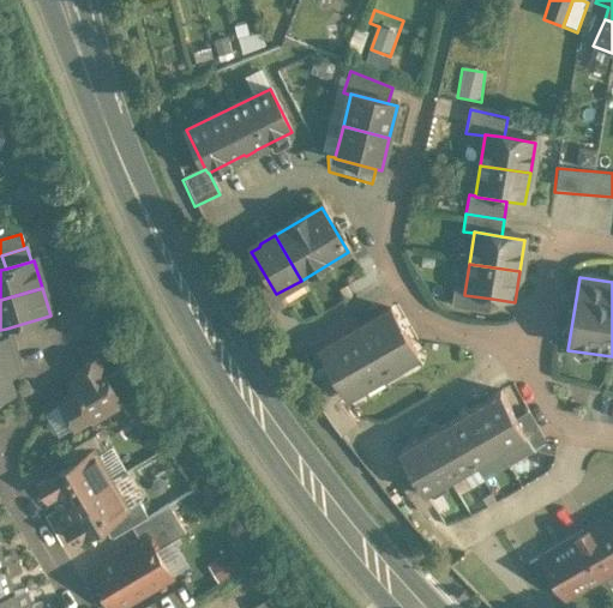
[(492,299),(464,295),(464,294),(454,292),(451,309),(488,315),(492,299)]
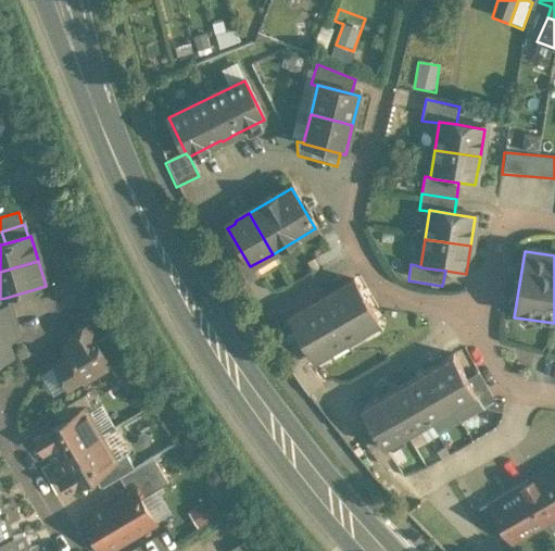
[(353,284),(322,301),(345,342),(377,325),(353,284)]
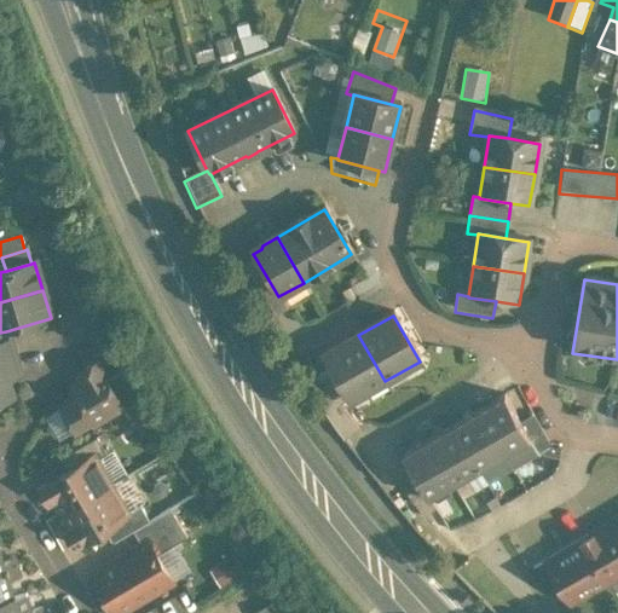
[(0,368),(16,364),(6,331),(0,333),(0,368)]
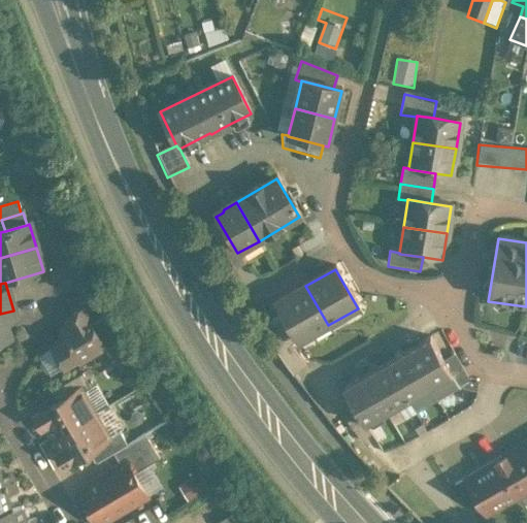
[(305,286),(275,303),(281,312),(280,316),(278,318),(285,319),(298,342),(328,325),(305,286)]
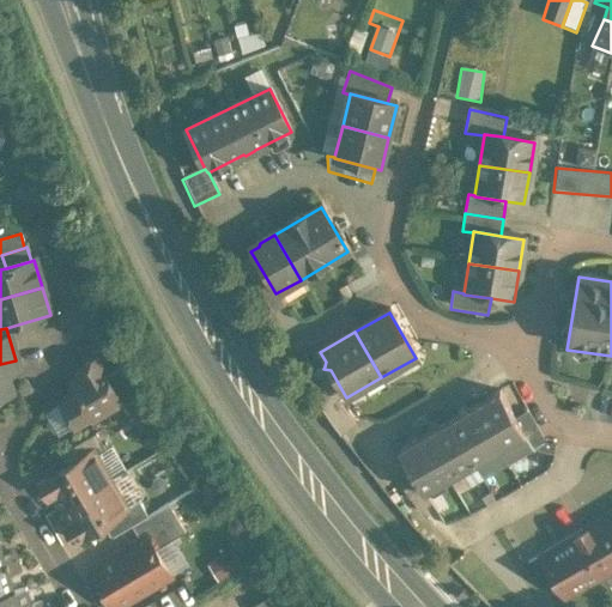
[(16,360),(0,364),(0,399),(11,395),(5,376),(19,372),(16,360)]
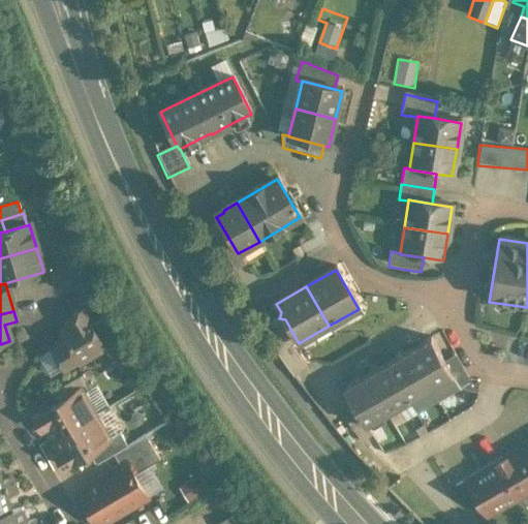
[(82,312),(70,319),(73,326),(64,331),(63,336),(66,341),(52,349),(64,371),(79,363),(80,366),(96,357),(94,353),(102,348),(103,348),(91,328),(82,312)]
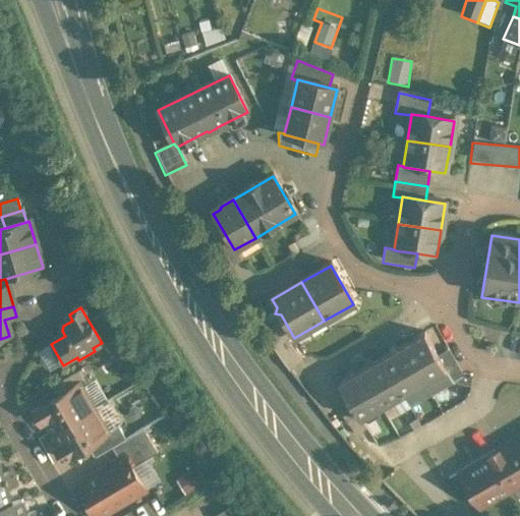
[(275,313),(256,327),(273,349),(286,340),(287,342),(294,338),(281,314),(275,313)]
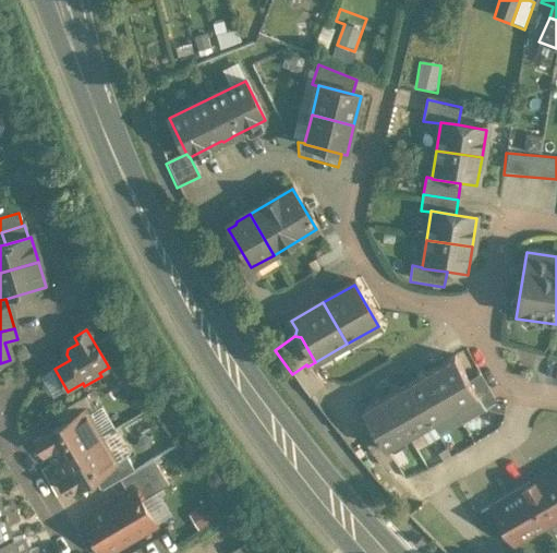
[(129,372),(108,339),(96,346),(109,368),(108,368),(116,381),(129,372)]
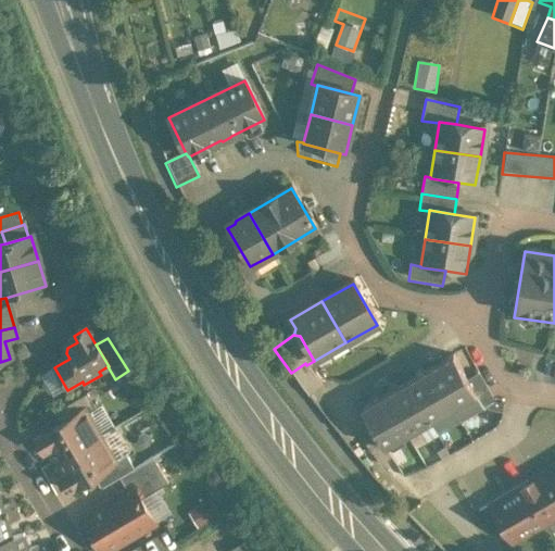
[(453,358),(429,372),(452,411),(476,397),(453,358)]
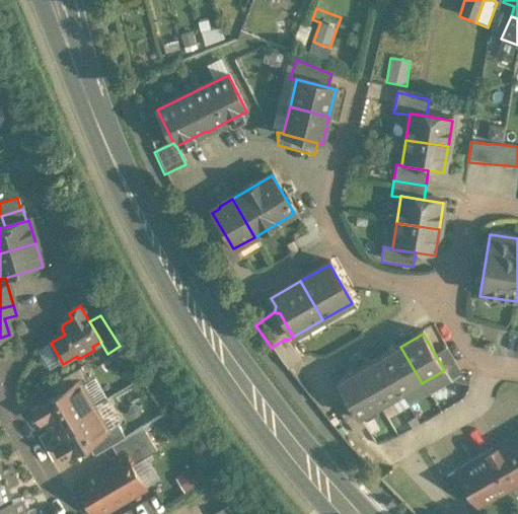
[(400,347),(379,359),(400,395),(422,383),(400,347)]
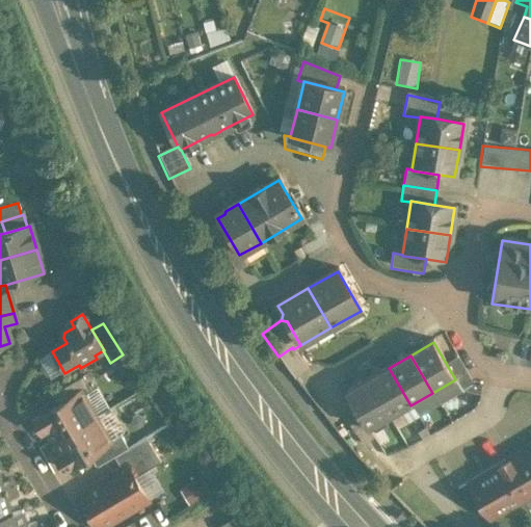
[(410,405),(389,368),(367,380),(389,418),(410,405)]
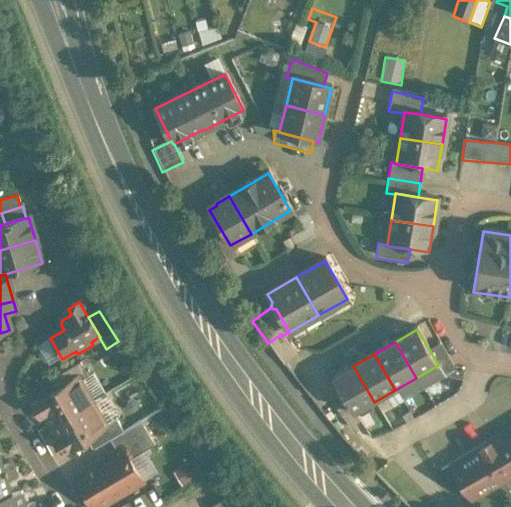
[(79,364),(48,382),(54,393),(79,378),(81,383),(88,379),(79,364)]
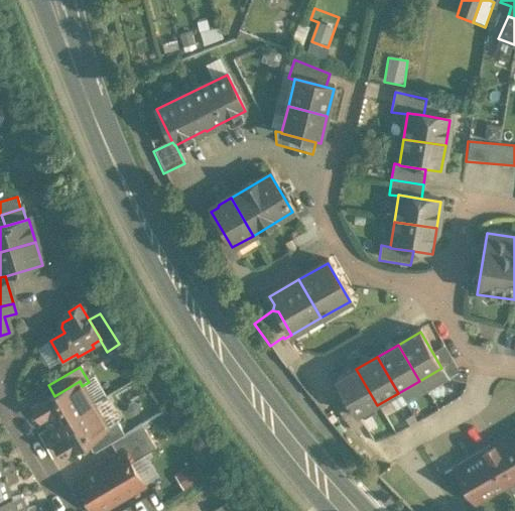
[(345,375),(366,412),(377,405),(356,369),(345,375)]
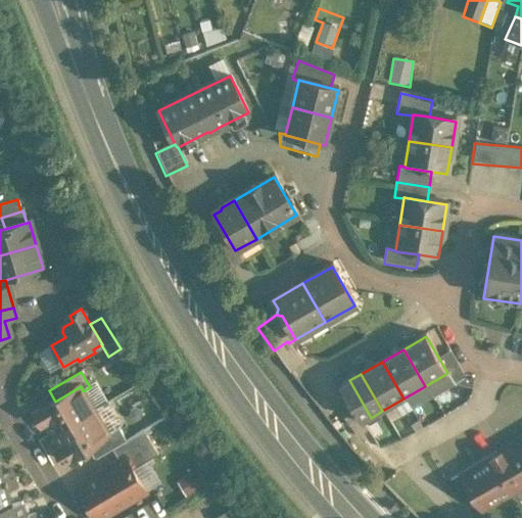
[(371,418),(349,380),(339,386),(347,401),(342,404),(346,409),(350,407),(361,423),(371,418)]
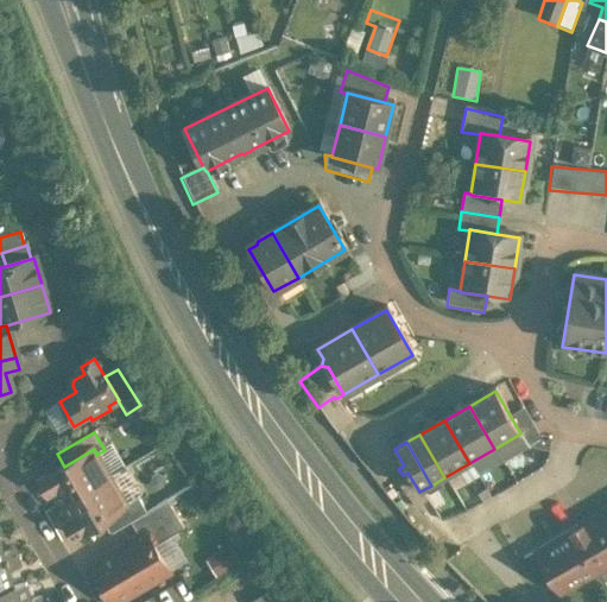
[(64,467),(39,481),(48,495),(52,493),(61,507),(111,479),(109,476),(106,479),(100,469),(101,463),(96,455),(94,449),(64,467)]
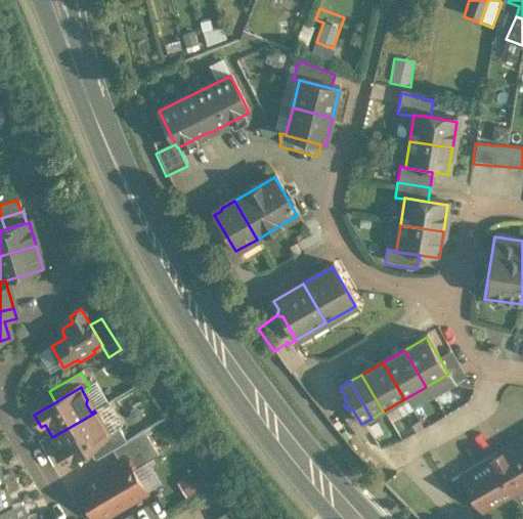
[(95,413),(52,437),(60,449),(55,452),(62,465),(87,450),(110,437),(110,436),(95,413)]
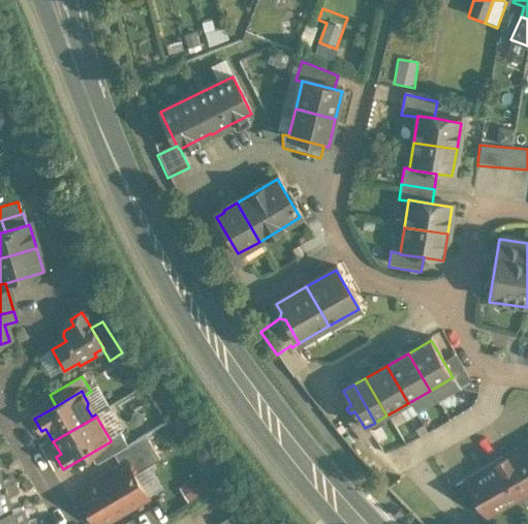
[(120,435),(111,440),(111,441),(88,455),(95,467),(113,457),(127,449),(120,435)]
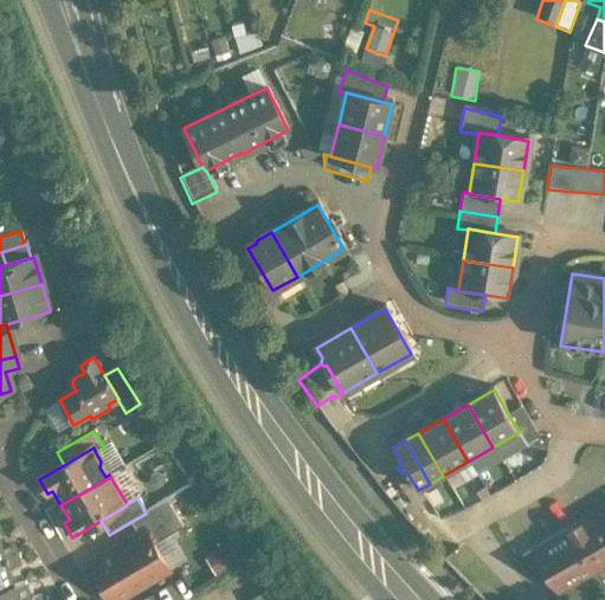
[(146,514),(129,523),(137,537),(146,533),(154,547),(171,536),(154,509),(146,514)]
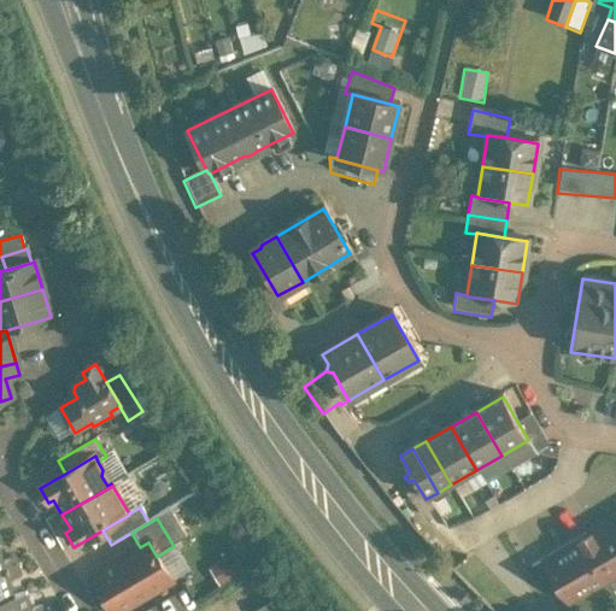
[(615,520),(543,564),(556,587),(568,607),(605,585),(604,582),(615,575),(615,520)]
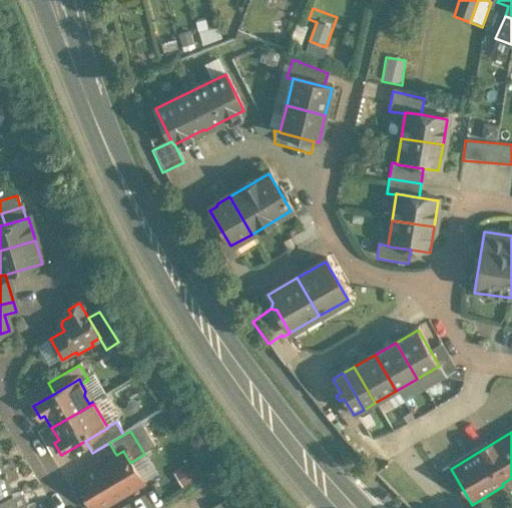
[(116,455),(75,479),(92,507),(104,507),(142,485),(130,463),(123,451),(116,455)]
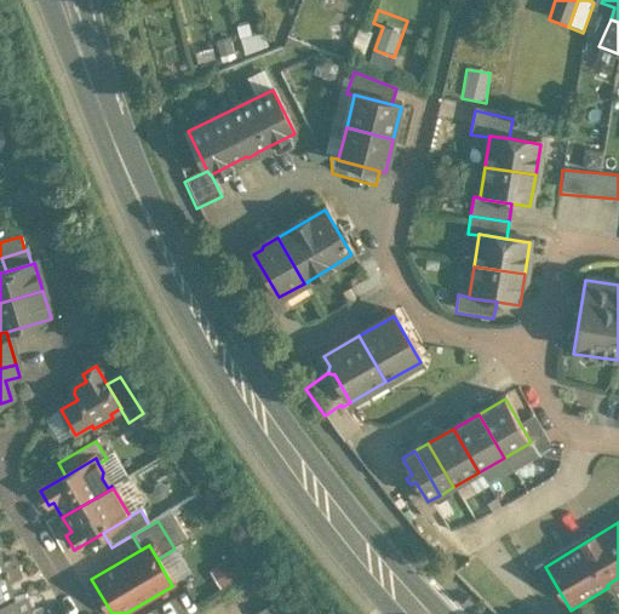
[(211,572),(217,586),(242,574),(235,561),(211,572)]
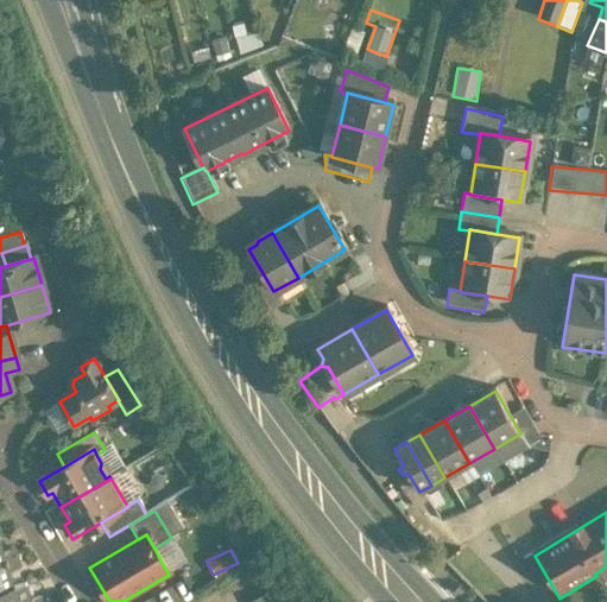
[(14,553),(2,556),(5,565),(17,562),(14,553)]
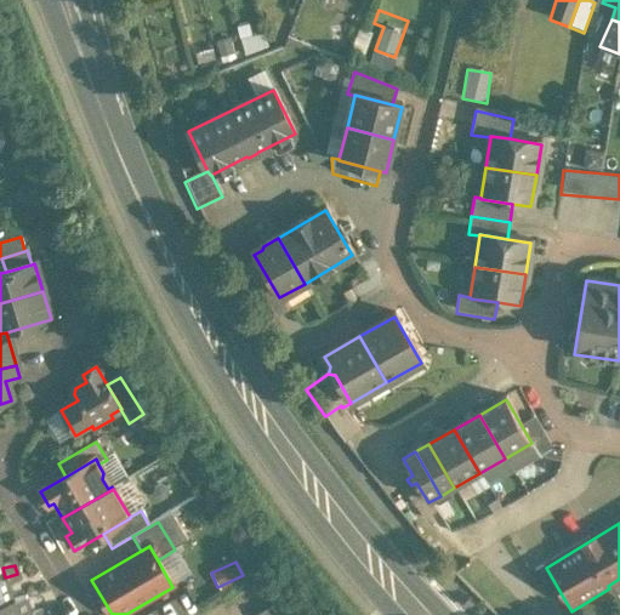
[(546,568),(534,575),(549,598),(559,591),(546,568)]
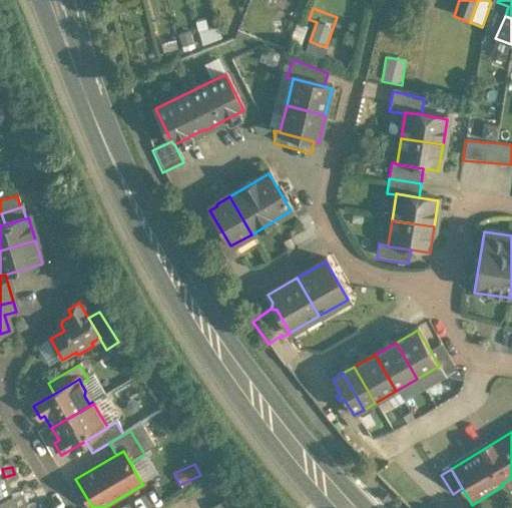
[(14,474),(4,477),(7,484),(16,481),(14,474)]
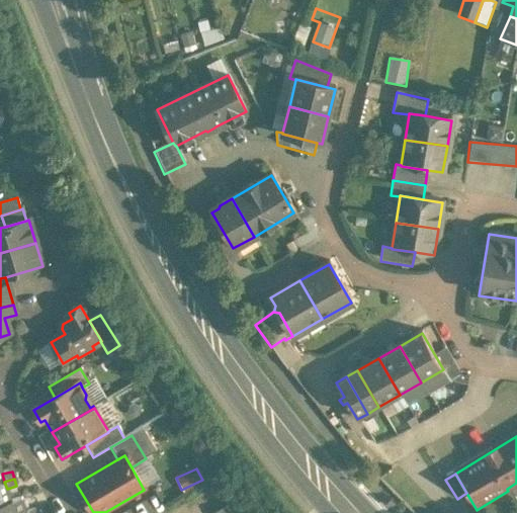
[(4,482),(0,483),(0,506),(11,503),(7,489),(4,482)]
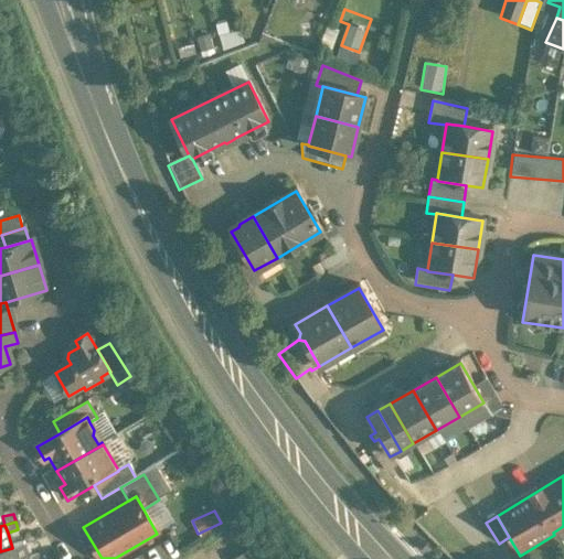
[(12,548),(0,551),(0,558),(27,558),(23,545),(12,548)]
